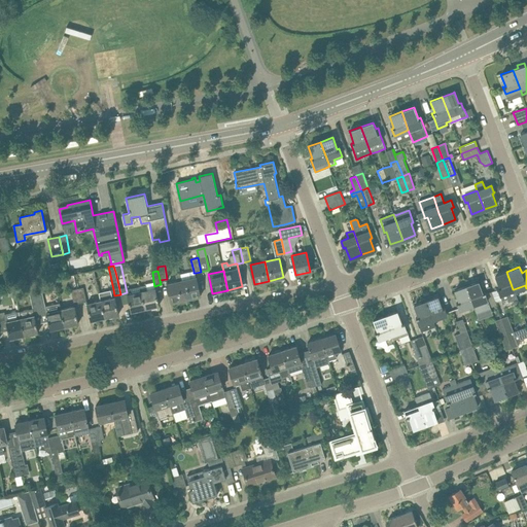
[(495,276),(496,278),(498,285),(496,286),(499,294),(501,301),(507,299),(508,301),(517,297),(514,289),(513,289),(506,272),(495,276)]
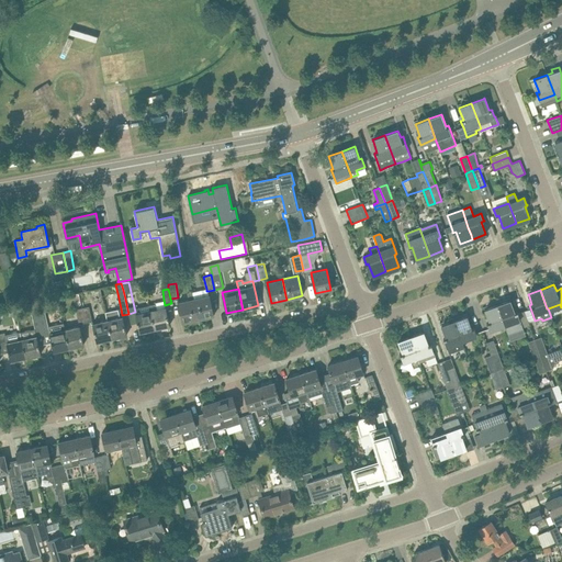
[(192,292),(188,293),(190,299),(178,302),(180,312),(182,323),(198,319),(193,299),(192,292)]
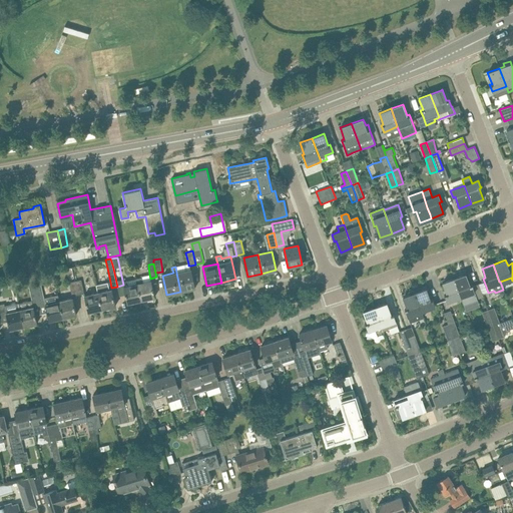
[(176,273),(180,292),(195,288),(194,284),(192,279),(191,269),(176,273)]
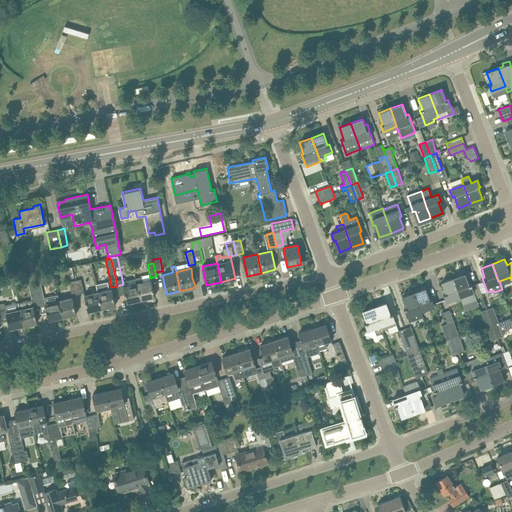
[(52,271),(39,274),(41,283),(54,280),(52,271)]
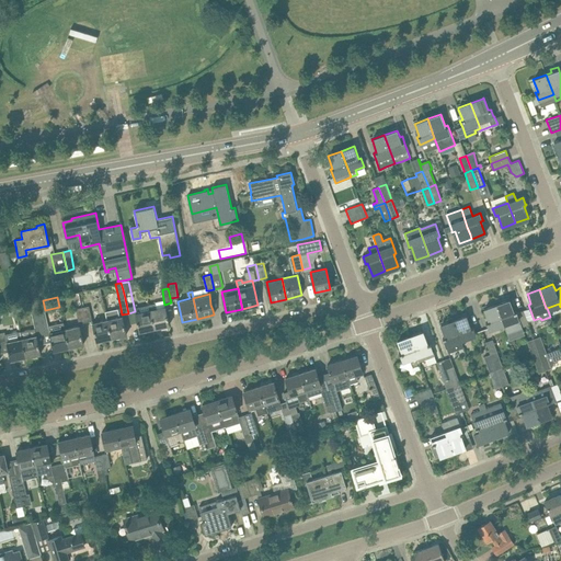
[(45,343),(52,342),(48,325),(45,310),(43,300),(35,301),(37,310),(32,311),(33,319),(39,318),(45,343)]
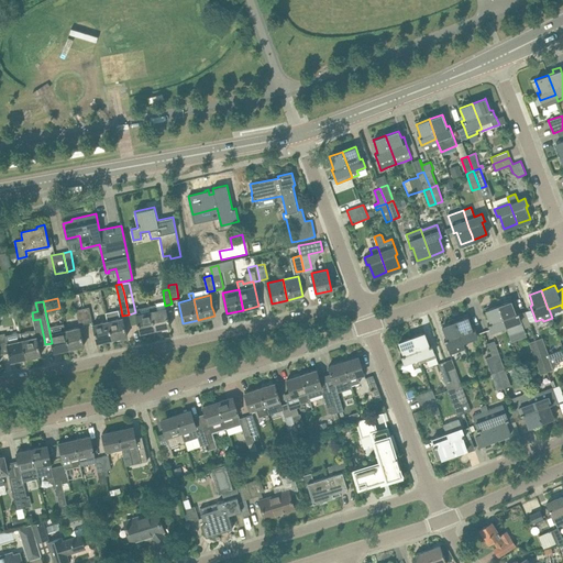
[(516,313),(511,301),(498,306),(505,326),(508,334),(523,329),(521,320),(521,319),(519,312),(516,313)]
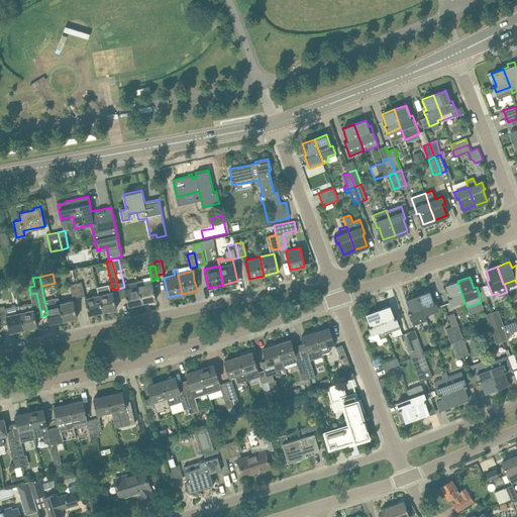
[(445,285),(446,288),(450,296),(447,297),(450,304),(463,299),(457,281),(445,285)]
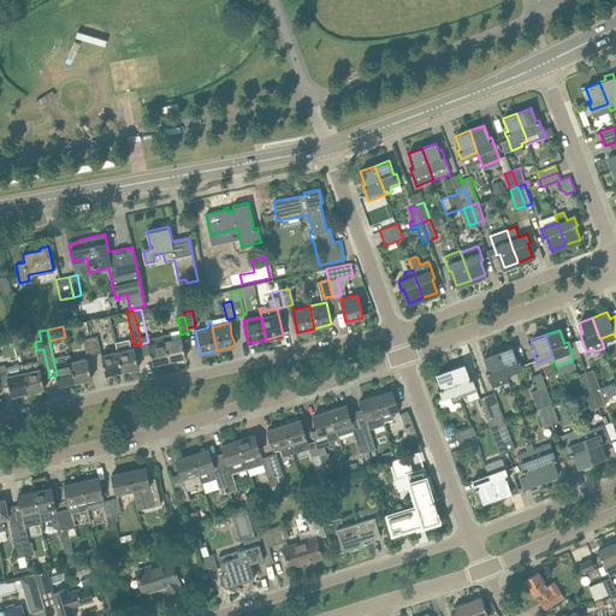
[(94,354),(101,353),(98,336),(90,337),(94,354)]
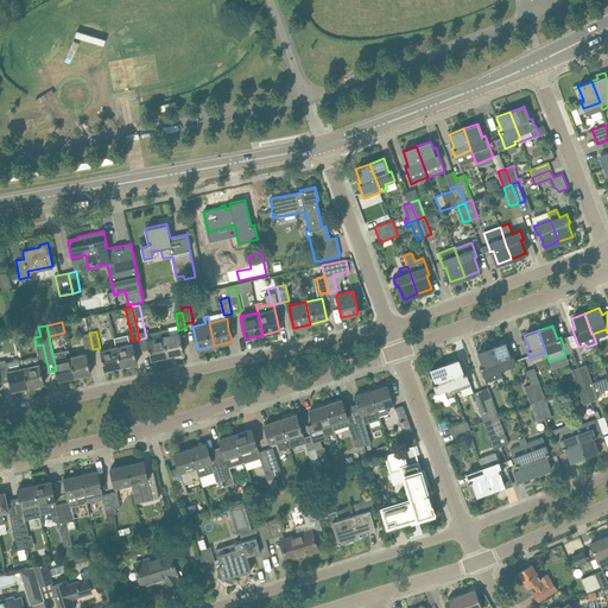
[(93,349),(89,333),(82,334),(86,350),(93,349)]
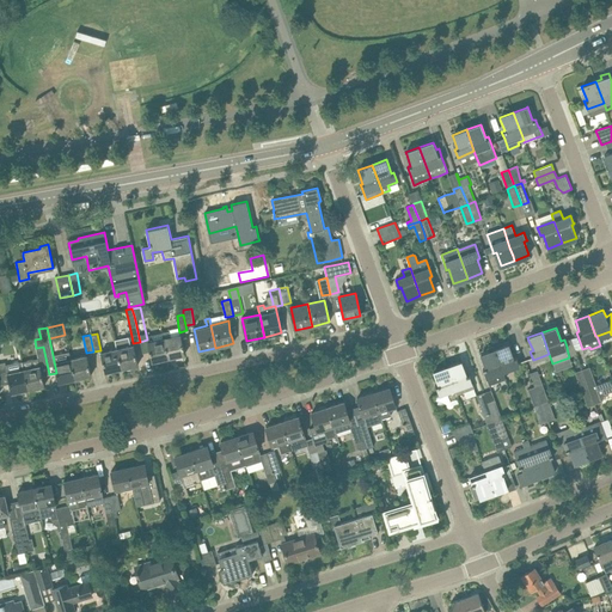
[(184,354),(181,335),(164,338),(169,357),(184,354)]
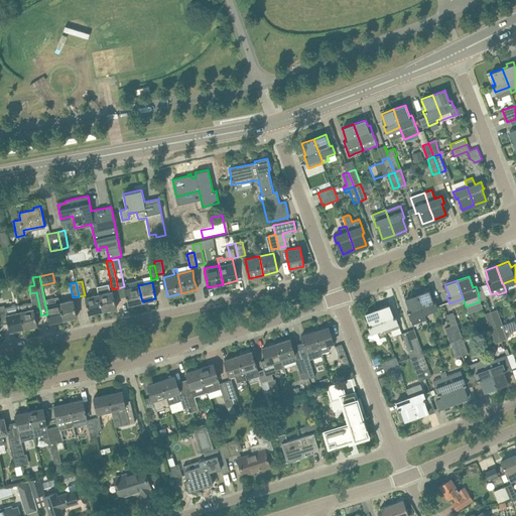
[(113,290),(110,291),(109,284),(97,286),(99,294),(101,306),(102,310),(116,307),(113,290)]
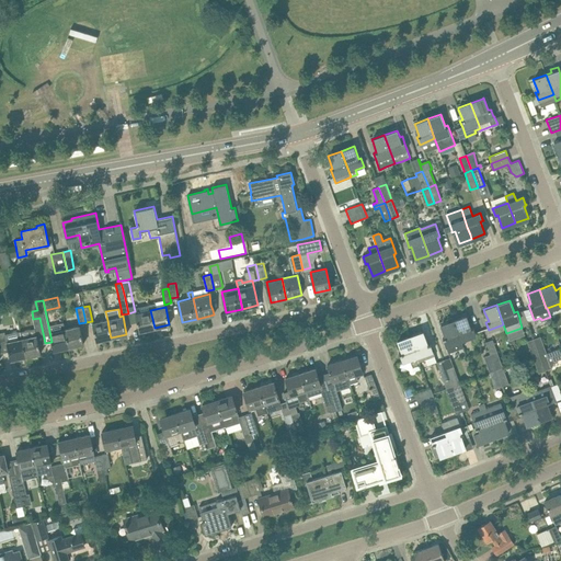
[(150,310),(135,313),(137,321),(139,331),(155,328),(150,310)]
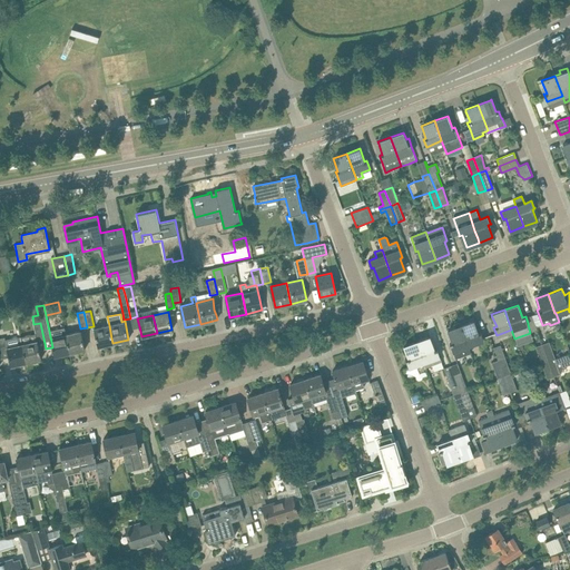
[(474,321),(461,325),(468,345),(483,340),(481,332),(479,333),(474,321)]
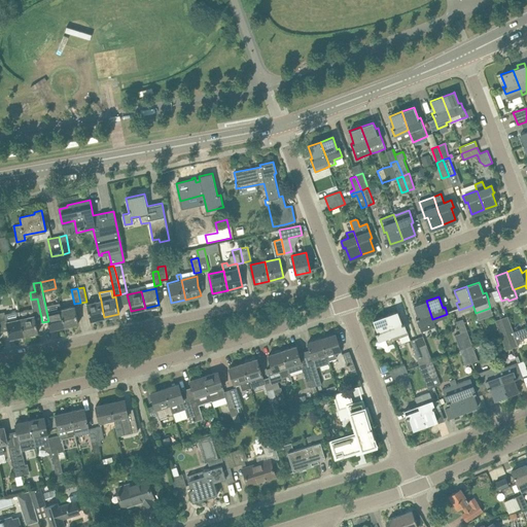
[(31,300),(33,308),(19,311),(24,335),(38,331),(36,324),(42,322),(37,299),(31,300)]
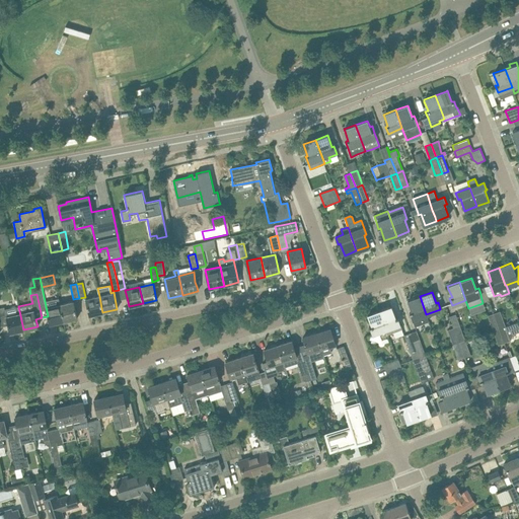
[(102,312),(101,308),(99,296),(85,299),(89,315),(102,312)]
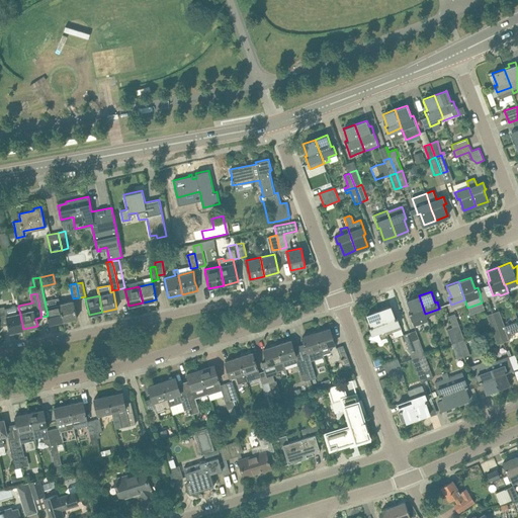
[(407,300),(408,304),(411,312),(409,313),(411,319),(412,319),(415,326),(428,321),(425,314),(419,295),(407,300)]
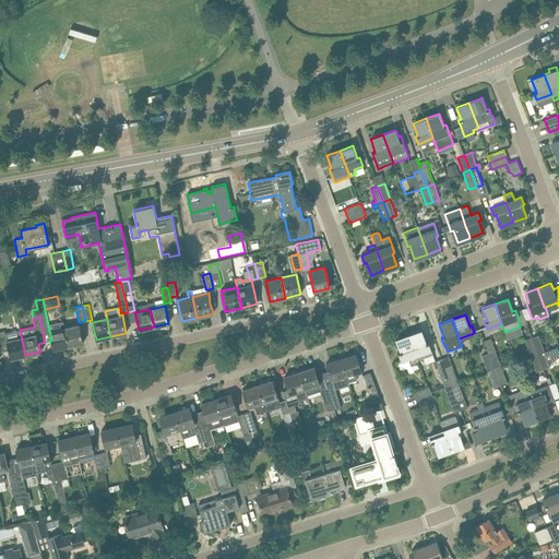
[(48,324),(51,341),(54,349),(68,346),(64,328),(62,321),(48,324)]
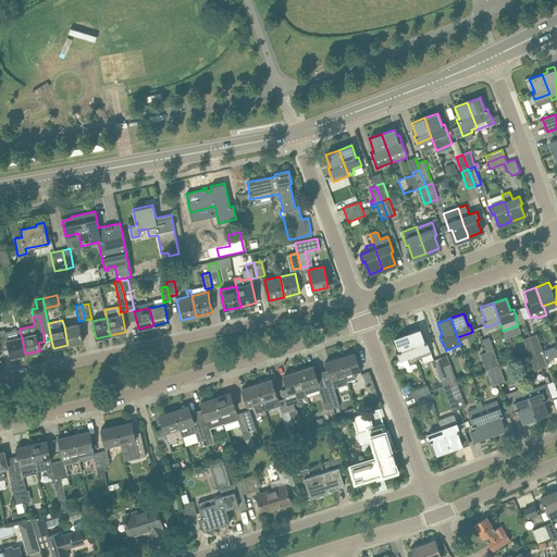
[(83,342),(79,323),(64,326),(67,345),(83,342)]
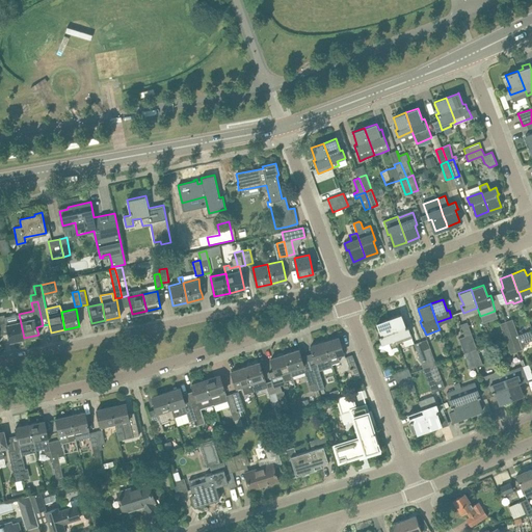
[(2,311),(0,311),(0,325),(2,335),(8,334),(10,341),(24,338),(19,314),(5,317),(4,315),(3,315),(2,311)]
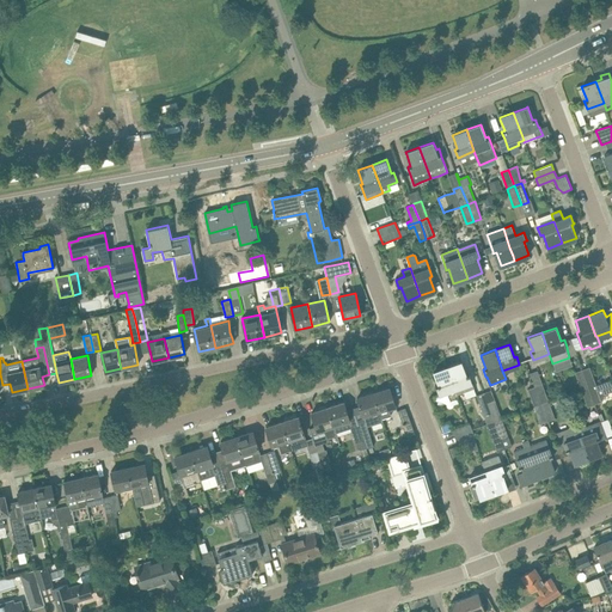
[(466,375),(461,361),(447,367),(458,395),(473,389),(470,374),(466,375)]
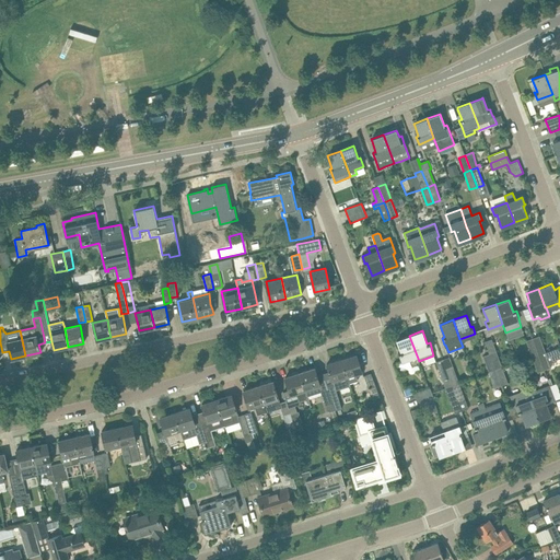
[(401,361),(406,359),(409,359),(411,365),(420,363),(419,361),(409,336),(397,340),(400,352),(398,353),(399,354),(401,361)]
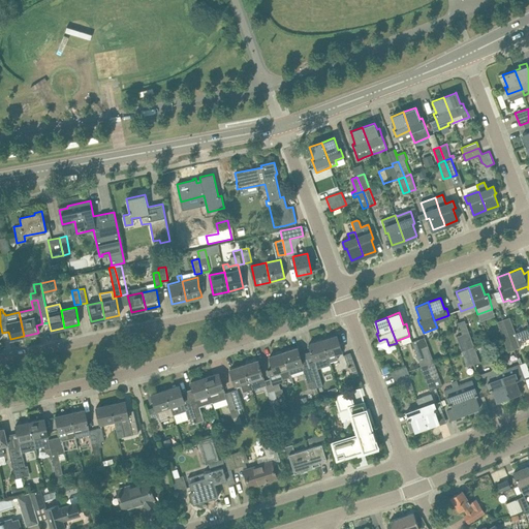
[(507,334),(514,331),(509,317),(502,319),(507,334)]
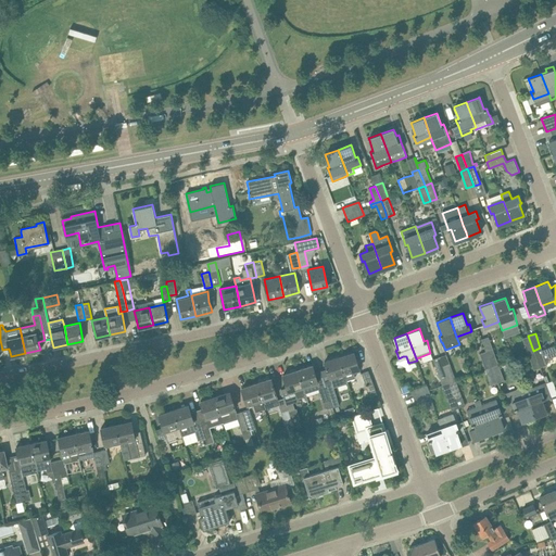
[(528,353),(533,351),(528,336),(522,338),(528,353)]
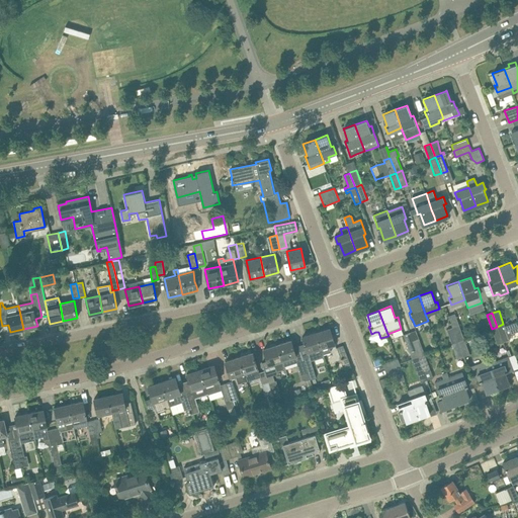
[(517,320),(504,326),(503,324),(497,327),(503,342),(508,340),(507,338),(512,336),(511,335),(514,333),(514,332),(517,330),(517,320)]
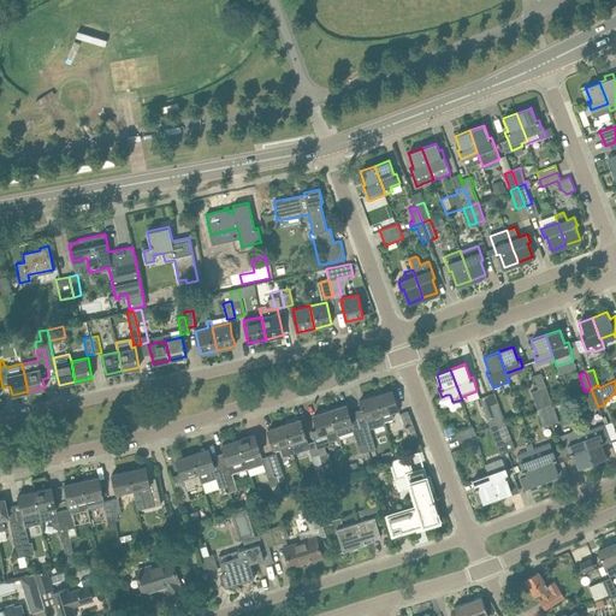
[(544,406),(551,403),(545,386),(538,389),(544,406)]
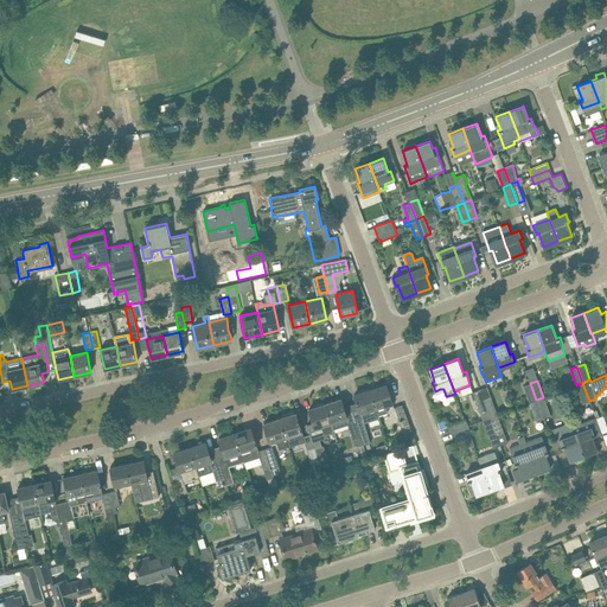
[(536,400),(530,383),(523,385),(529,402),(536,400)]
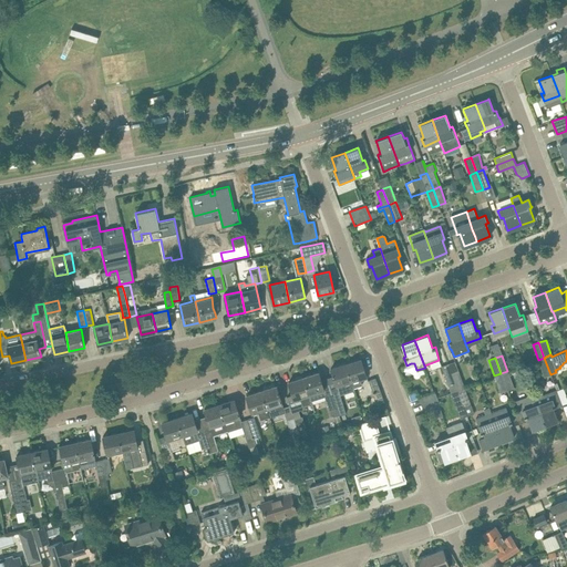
[(550,374),(544,358),(538,360),(544,377),(550,374)]
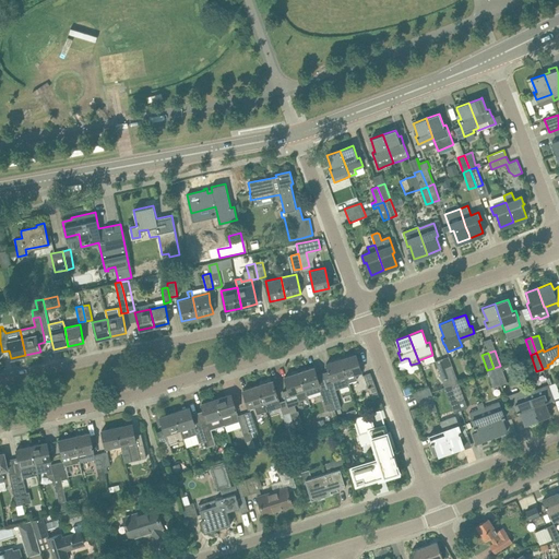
[(363,373),(356,354),(342,358),(349,383),(358,380),(356,375),(363,373)]
